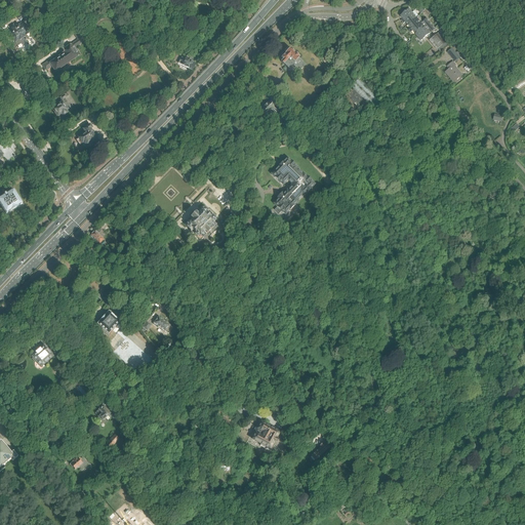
[(409,9),(401,16),(403,19),(401,21),(404,24),(405,23),(410,28),(407,30),(410,33),(413,31),(421,41),(430,34),(428,31),(430,29),(427,25),(423,27),(416,18),(418,16),(415,12),(413,14),(409,9)]
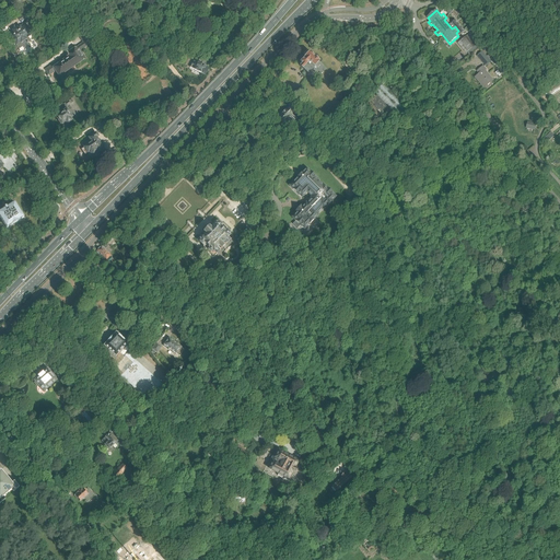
[(25,13),(21,16),(18,18),(22,23),(28,19),(25,13)]
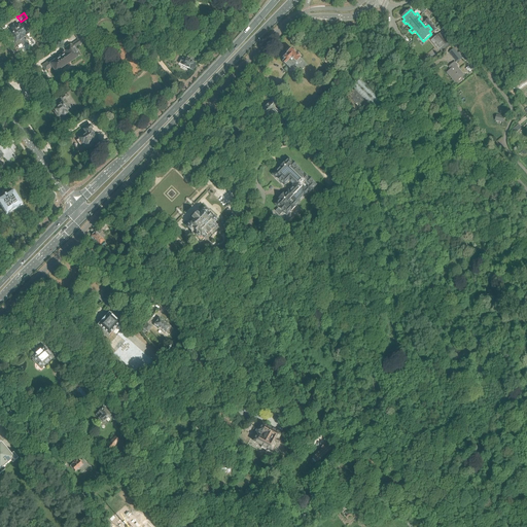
[(429,20),(426,23),(428,25),(431,29),(434,32),(437,30),(429,20)]
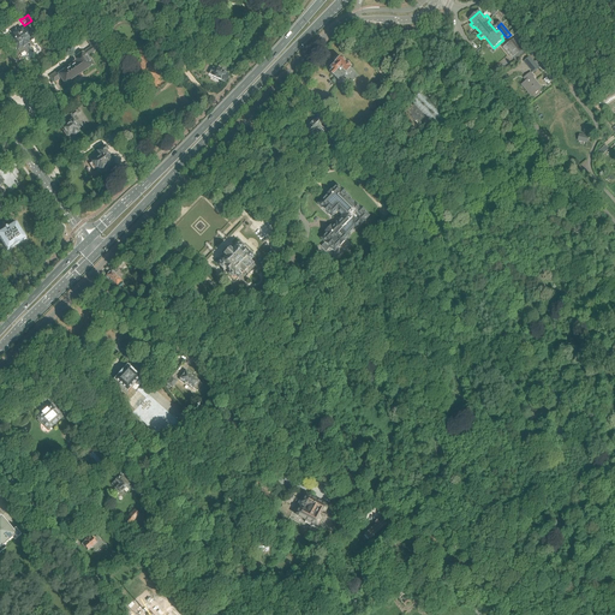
[(27,43),(29,41),(23,33),(21,30),(18,33),(17,31),(13,34),(15,35),(10,37),(12,41),(11,41),(13,45),(12,45),(15,49),(17,48),(19,52),(24,48),(23,47),(28,43),(27,43)]
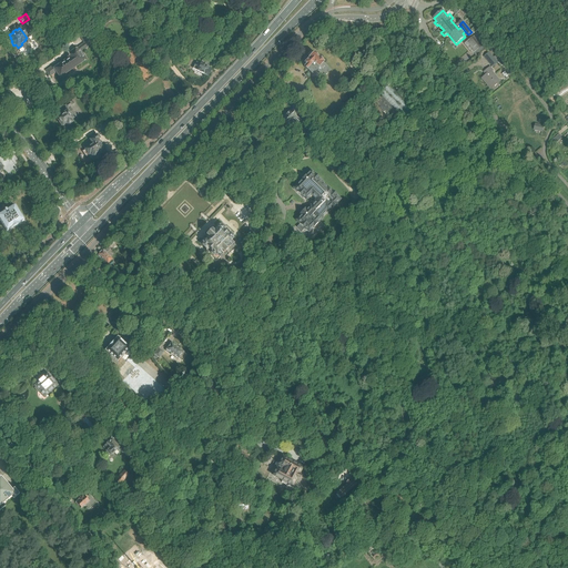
[(88,48),(88,47),(94,42),(87,31),(80,37),(84,43),(77,48),(68,54),(67,54),(69,58),(66,61),(63,59),(47,70),(50,75),(56,72),(62,82),(68,78),(66,73),(79,64),(80,64),(81,63),(78,59),(82,56),(85,61),(88,60),(82,52),(88,48)]
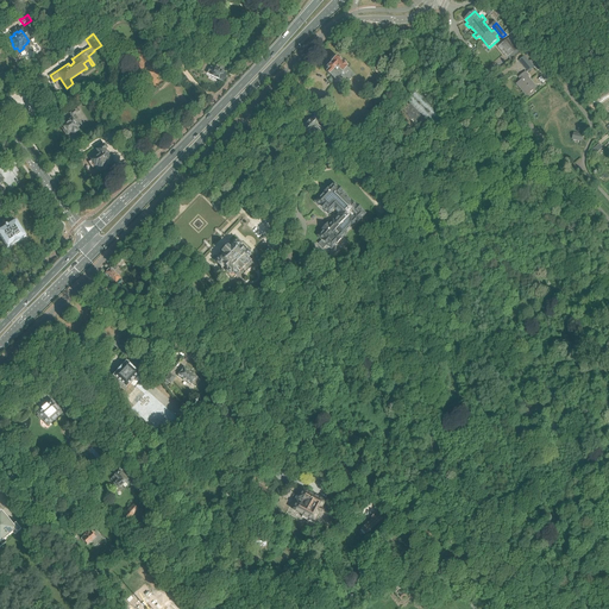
[(519,48),(518,49),(509,39),(503,45),(501,42),(498,45),(501,48),(500,48),(508,57),(510,60),(515,56),(516,56),(522,52),(519,48)]
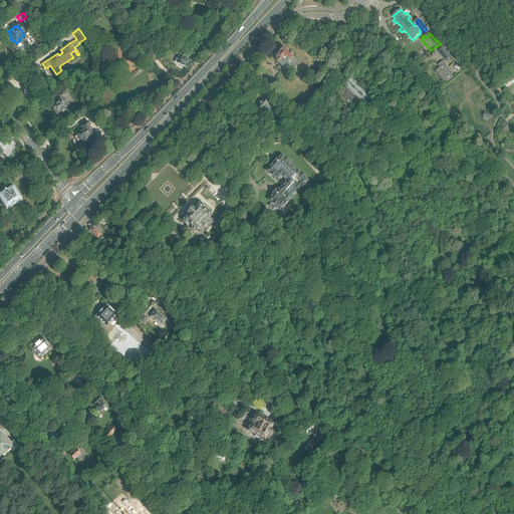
[(278,66),(280,65),(283,68),(286,64),(289,67),(292,65),(295,68),(299,63),(296,60),(293,57),(288,52),(284,48),(284,49),(282,47),(281,47),(279,50),(279,51),(280,52),(279,53),(280,53),(275,57),(277,59),(275,61),(277,63),(276,64),(278,66)]
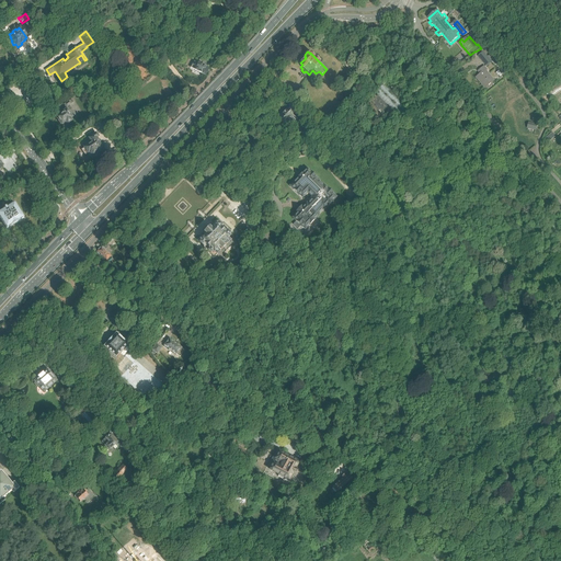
[(488,67),(492,63),(483,52),(479,56),(488,67)]
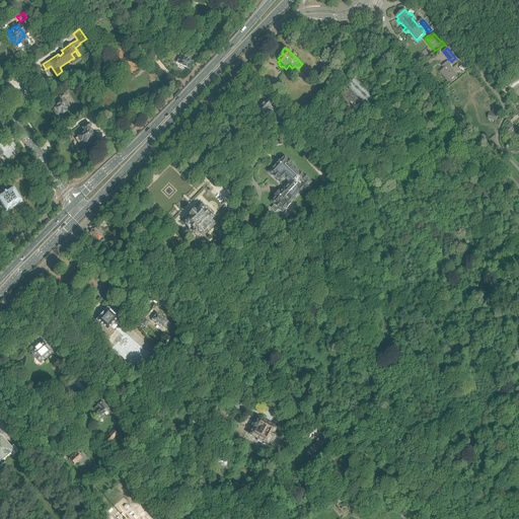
[(176,62),(190,70),(193,64),(189,61),(189,62),(179,57),(176,62)]
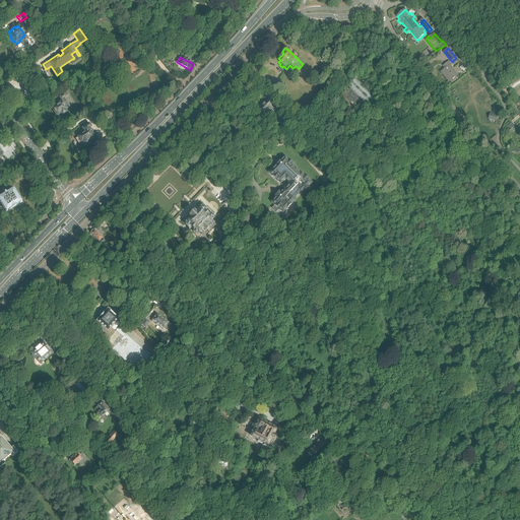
[(450,81),(457,74),(450,66),(451,65),(449,63),(444,66),(446,69),(442,72),(450,81)]
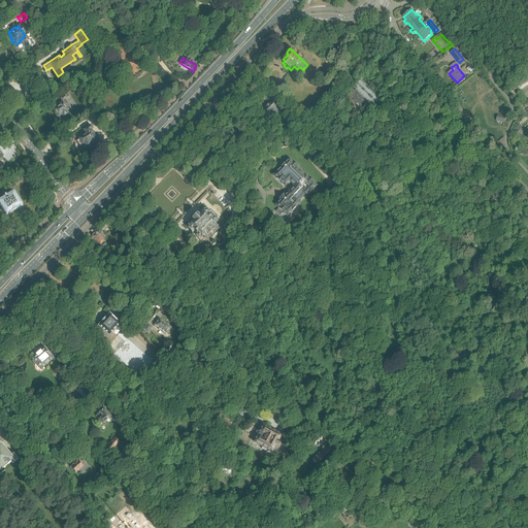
[(352,86),(341,96),(365,121),(375,110),(377,111),(385,104),(382,101),(388,95),(374,81),(375,80),(366,71),(359,78),(361,80),(354,88),(352,86)]
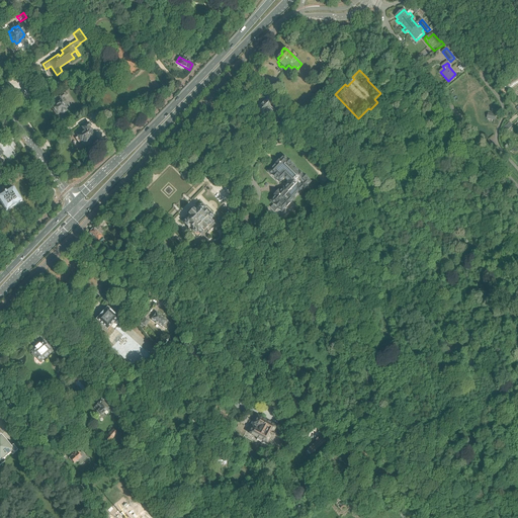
[(66,96),(66,95),(65,93),(64,94),(60,97),(62,100),(62,99),(63,101),(62,102),(62,101),(52,108),(53,110),(54,111),(53,112),(55,115),(57,115),(58,117),(59,116),(59,117),(62,116),(61,115),(62,114),(63,115),(67,113),(66,112),(65,110),(67,109),(66,108),(67,108),(64,103),(66,101),(64,98),(66,96)]
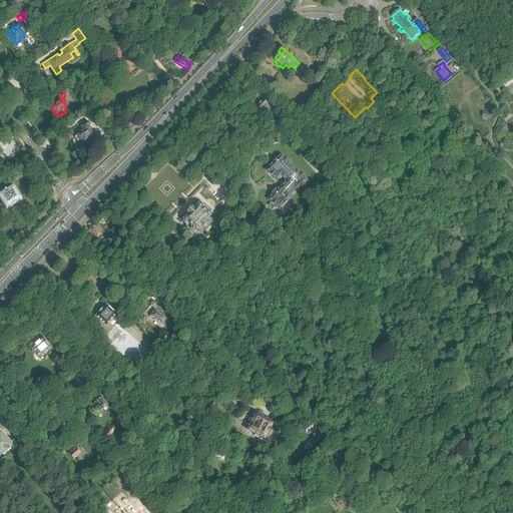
[(269,102),(265,98),(263,101),(262,100),(257,105),(258,106),(255,108),(259,112),(262,110),(266,114),(272,109),(267,105),(269,102)]
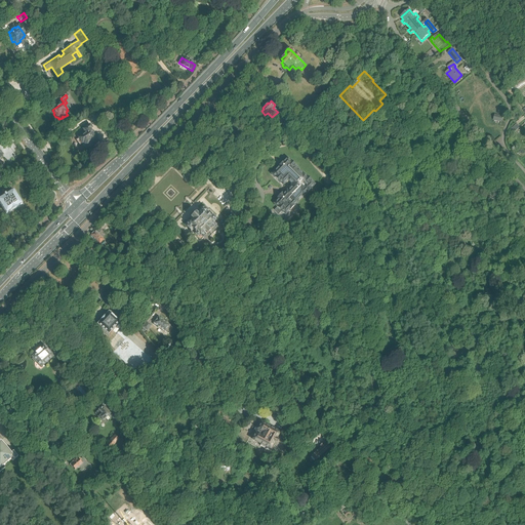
[(88,118),(94,126),(101,122),(96,117),(98,116),(94,110),(89,114),(91,116),(88,118)]
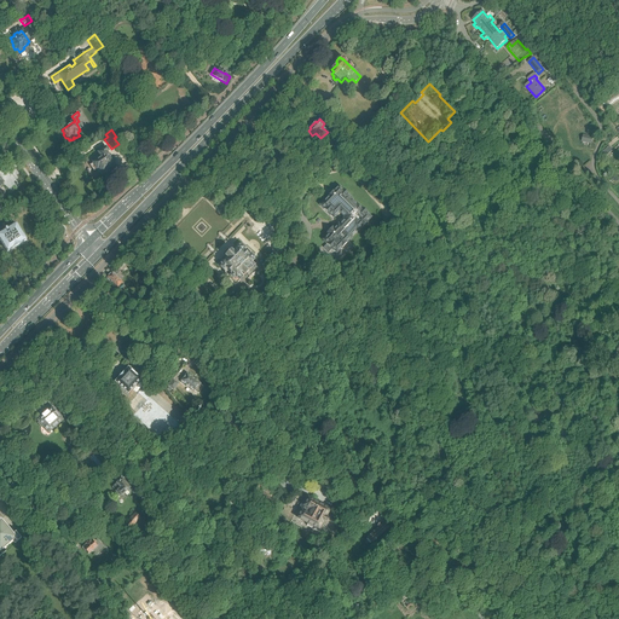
[(618,138),(618,137),(608,145),(609,146),(618,139),(618,138)]
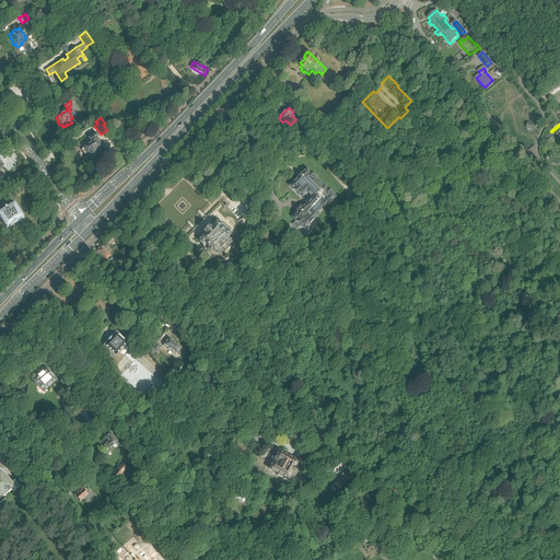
[(96,138),(98,137),(96,133),(89,138),(92,142),(84,148),(82,150),(85,154),(88,153),(90,152),(93,158),(104,150),(98,142),(100,142),(96,138)]
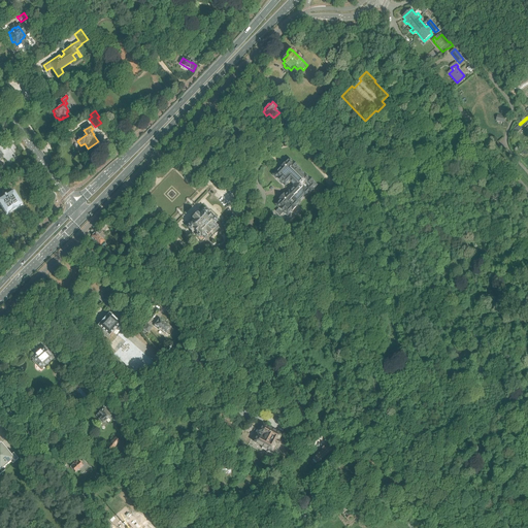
[(293,186),(292,187),(293,188),(289,191),(285,195),(284,194),(283,194),(283,195),(278,199),(277,200),(278,201),(274,205),(278,209),(278,208),(283,212),(283,213),(287,218),(292,212),(291,211),(296,207),(301,202),(300,202),(303,198),(304,199),(308,195),(308,194),(312,190),(314,190),(318,186),(314,182),(308,177),(305,173),(304,174),(300,170),(301,170),(297,166),(292,162),(293,162),(289,158),(284,163),(285,163),(279,167),(271,175),(275,179),(276,178),(281,184),(285,188),(290,182),(293,186)]
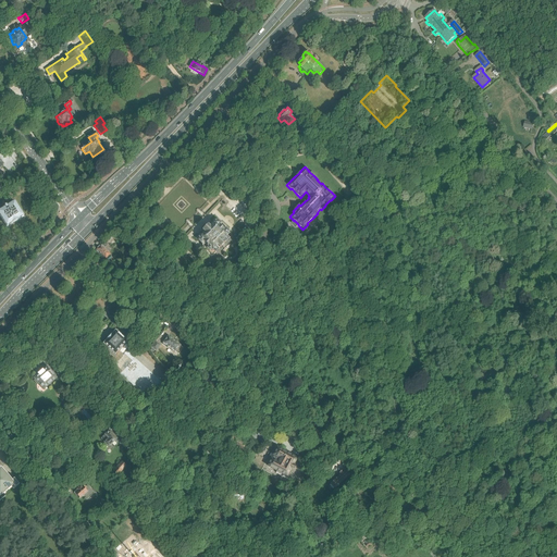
[(14,201),(9,206),(7,202),(4,200),(1,203),(2,206),(3,209),(0,210),(0,215),(7,227),(24,217),(14,201)]
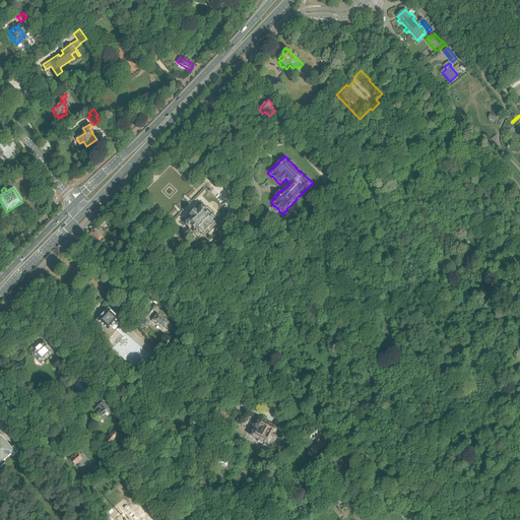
[(212,218),(213,216),(210,213),(212,212),(208,208),(206,209),(203,206),(201,207),(196,211),(194,209),(193,210),(191,210),(189,212),(189,214),(189,215),(191,217),(186,221),(187,223),(189,225),(188,228),(189,229),(189,230),(189,231),(190,232),(191,232),(192,232),(193,233),(195,232),(198,235),(199,233),(201,235),(206,230),(206,231),(208,233),(211,230),(209,228),(214,222),(211,219),(212,219),(212,218)]
